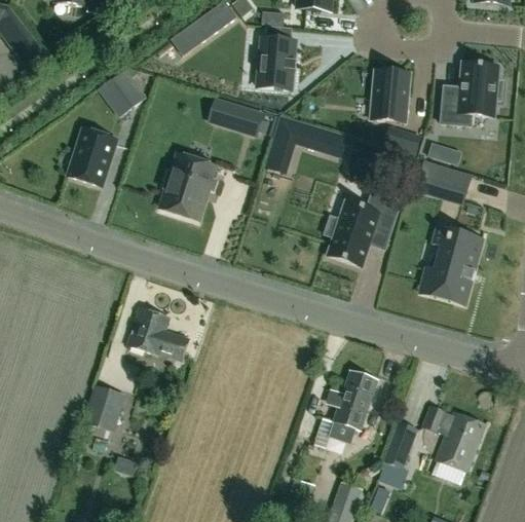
[(64,0),(89,4),(89,9),(105,11),(106,0),(64,0)]
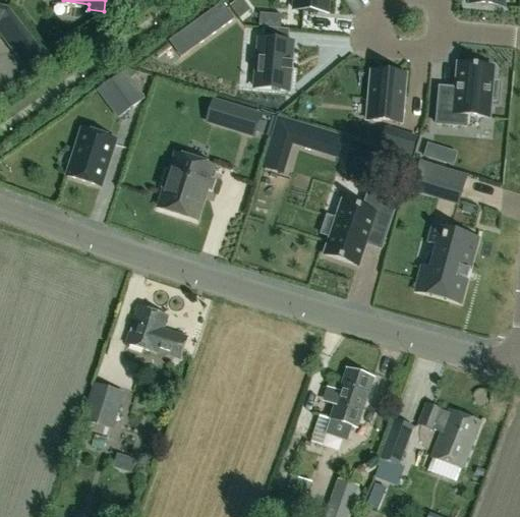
[(222,0),(185,26),(197,43),(235,16),(224,0),(222,0)]
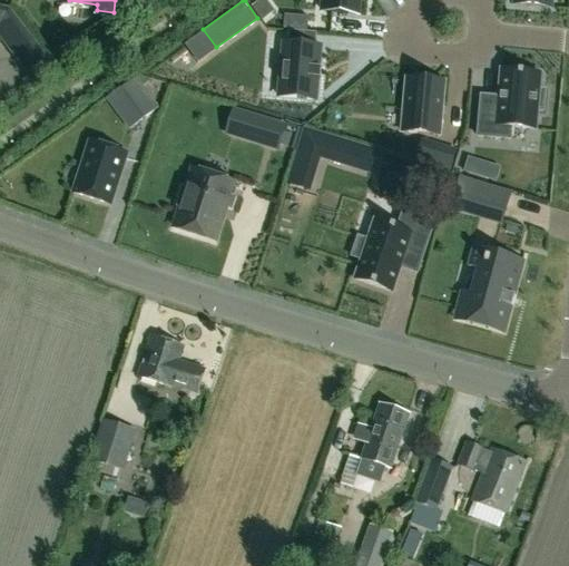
[(355,12),(356,0),(325,0),(325,9),(355,12)]
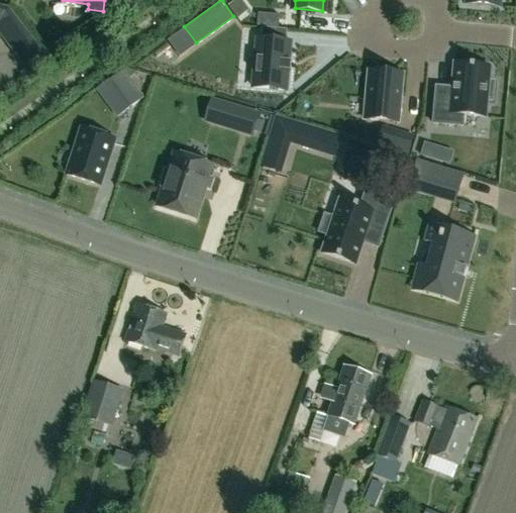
[(0,31),(11,45),(29,31),(9,5),(0,2),(0,31)]
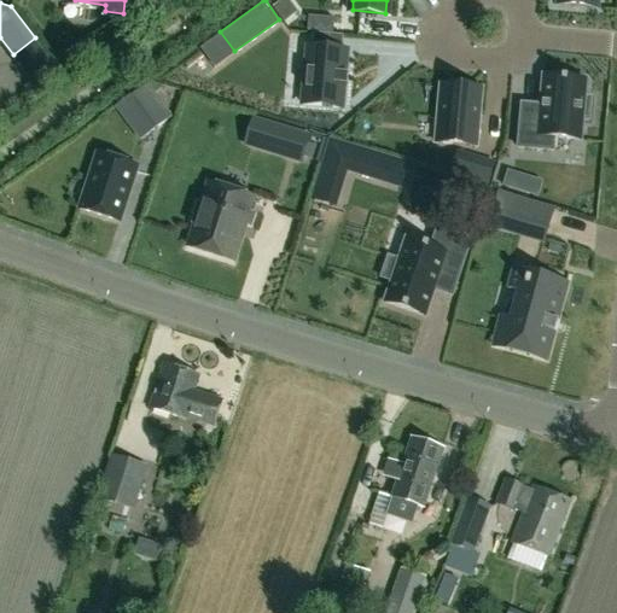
[(309,12),(308,27),(333,29),(335,15),(309,12)]
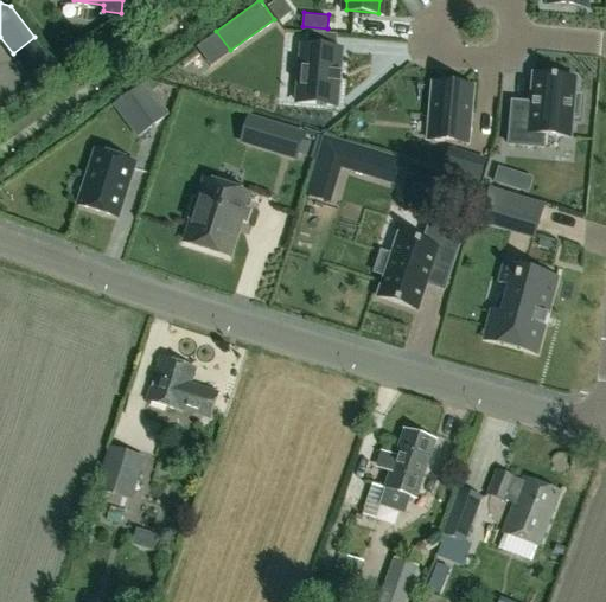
[(303,43),(298,100),(336,103),(338,81),(342,81),(342,78),(337,78),(338,70),(343,71),(343,69),(339,69),(340,46),(336,46),(337,32),(310,29),(307,43),(303,43)]
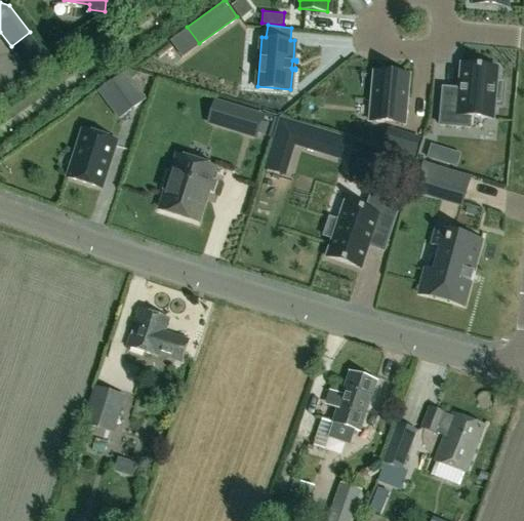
[(462,62),(459,87),(457,87),(456,91),(445,90),(445,85),(444,85),(440,122),(470,125),(471,114),(493,116),(494,98),(500,98),(502,80),(496,80),(497,65),(462,62)]
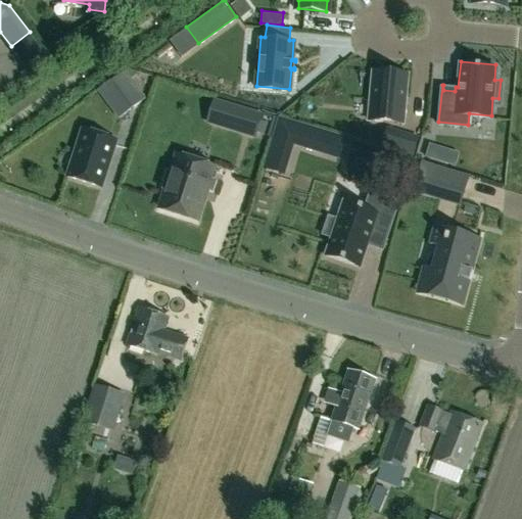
[(408,73),(374,69),(370,118),(404,121),(408,73)]
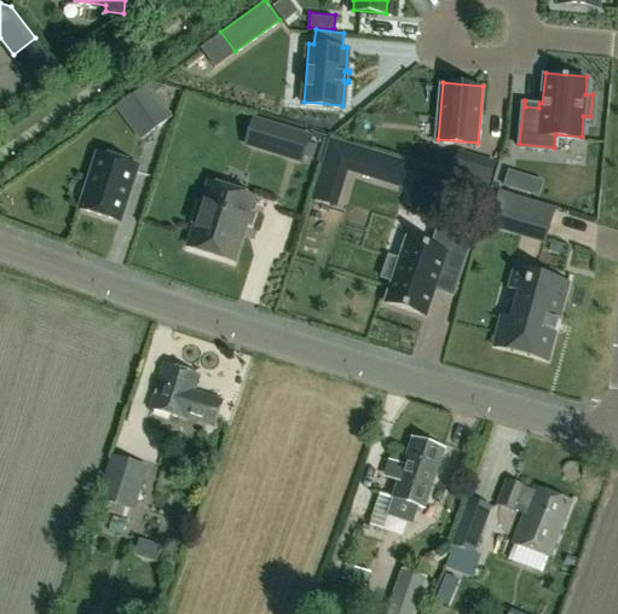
[(134,94),(159,127),(174,116),(149,84),(134,94)]
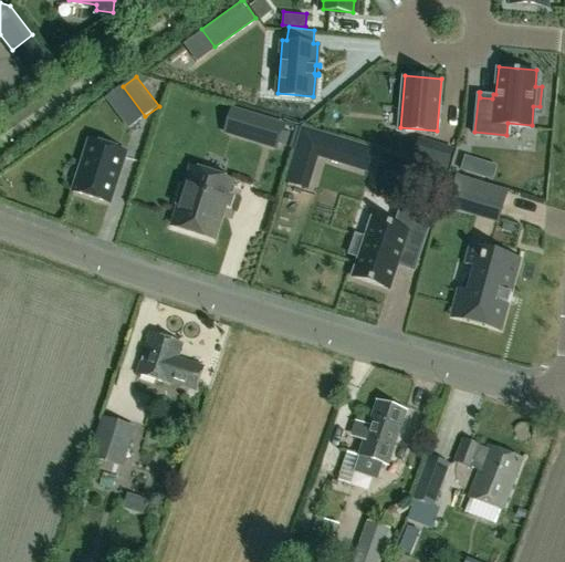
[(283,122),(250,112),(243,131),(278,141),(283,122)]
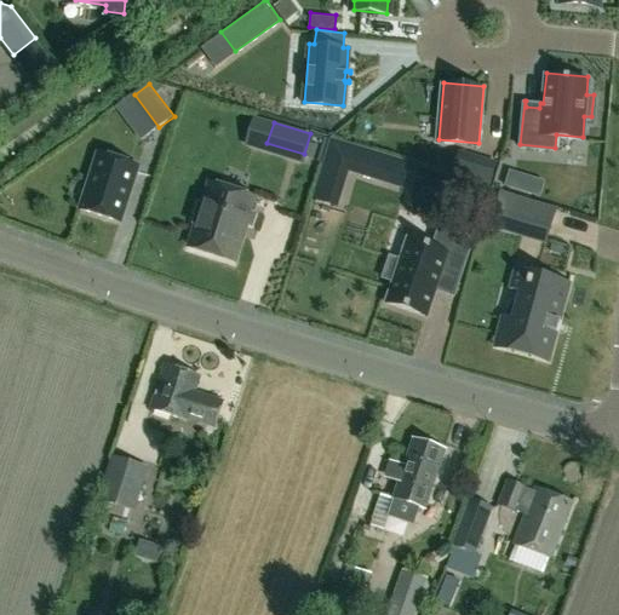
[(349,168),(376,177),(384,151),(332,136),(313,195),(338,203),(349,168)]
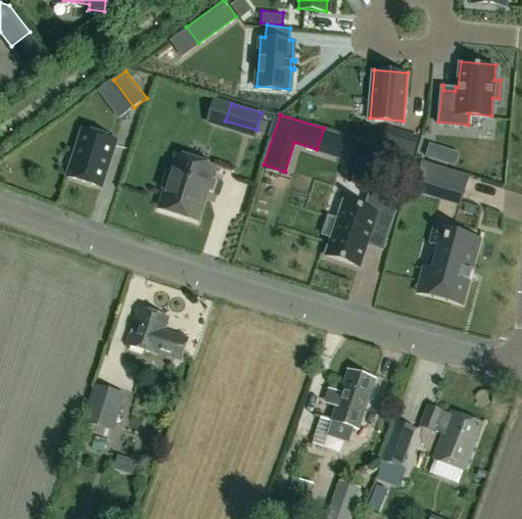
[(418,135),(387,126),(382,143),(413,152),(418,135)]
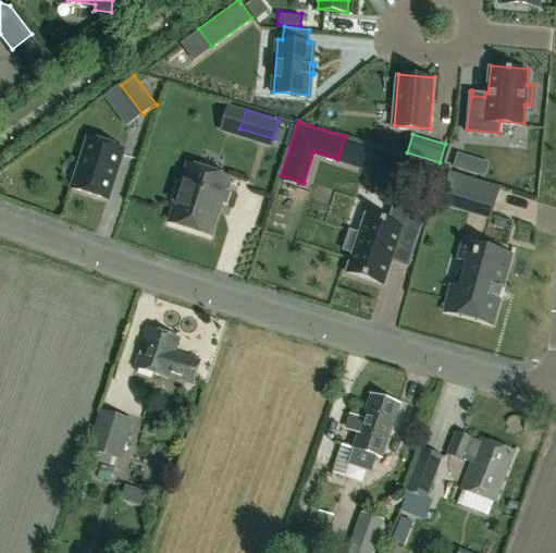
[(108,197),(124,147),(88,136),(73,185),(108,197)]
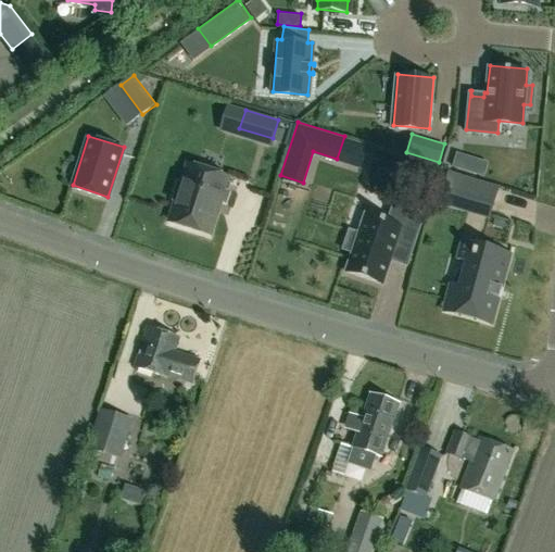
[(457,152),(453,164),(463,167),(467,155),(457,152)]
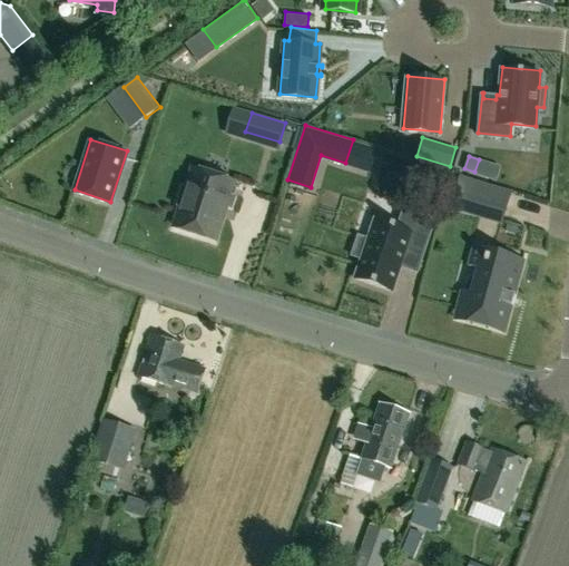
[(176,225),(215,237),(226,202),(231,204),(237,183),(233,181),(233,179),(195,167),(188,187),(184,185),(178,203),(183,205),(176,225)]
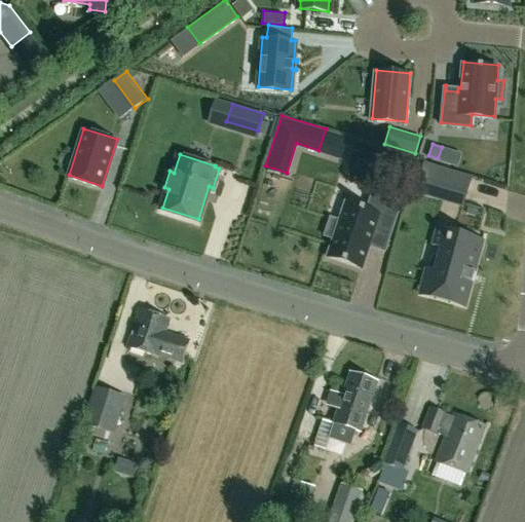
[(423,162),(416,186),(463,200),(471,177),(423,162)]
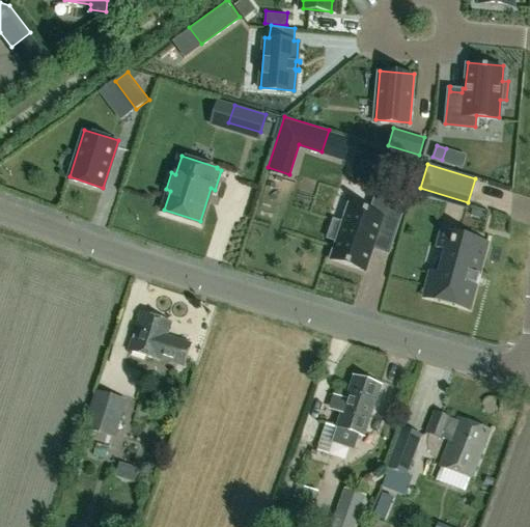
[(331,257),(365,269),(373,246),(377,247),(379,243),(389,246),(387,251),(389,251),(405,203),(375,194),(370,210),(350,202),(343,221),(334,218),(328,236),(337,239),(331,257)]
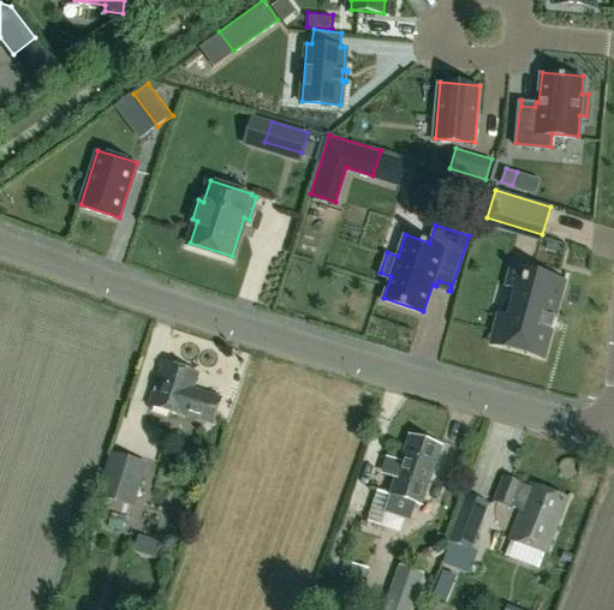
[(564,279),(529,269),(528,275),(524,275),(523,281),(526,281),(525,286),(517,283),(517,287),(510,314),(504,336),(546,348),(552,327),(553,327),(553,326),(550,326),(553,316),(555,316),(555,315),(554,315),(564,279)]
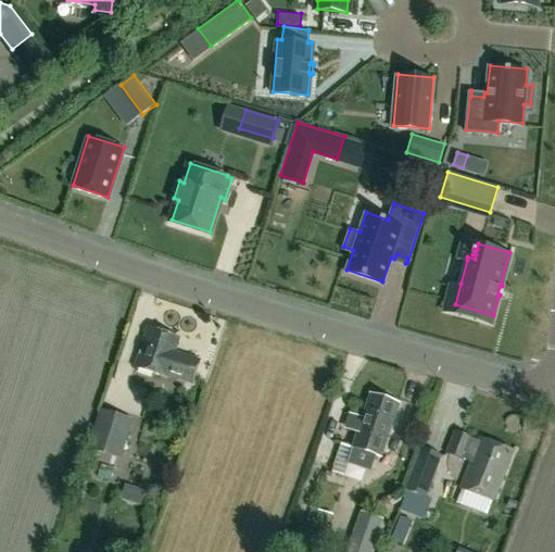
[(147,325),(135,365),(166,375),(167,374),(192,380),(199,358),(175,350),(179,336),(147,325)]
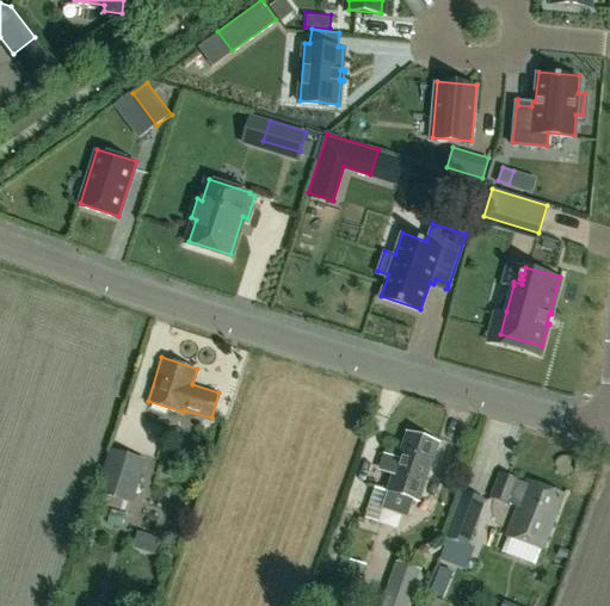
[(437,440),(407,431),(388,489),(393,490),(389,499),(408,506),(412,496),(418,499),(437,440)]
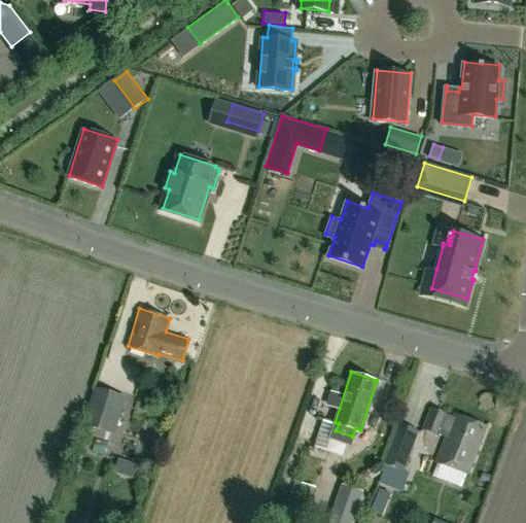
[(114,432),(127,395),(96,385),(83,422),(114,432)]
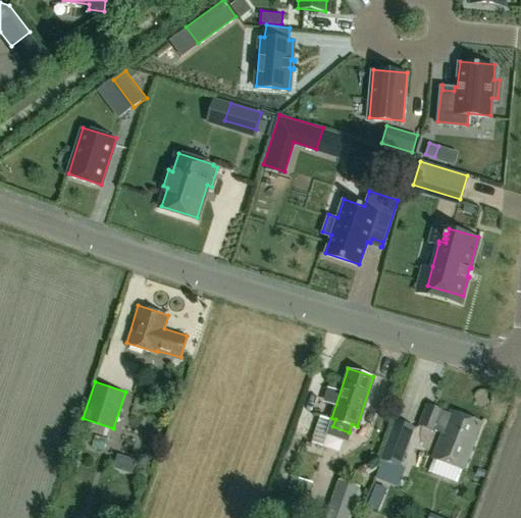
[(451,408),(450,411),(427,403),(420,422),(443,430),(437,444),(432,456),(463,468),(468,456),(481,420),(451,408)]
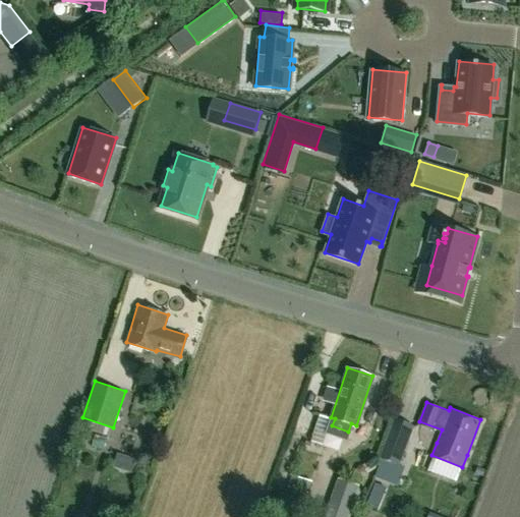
[(394,477),(414,424),(396,417),(376,470),(394,477)]
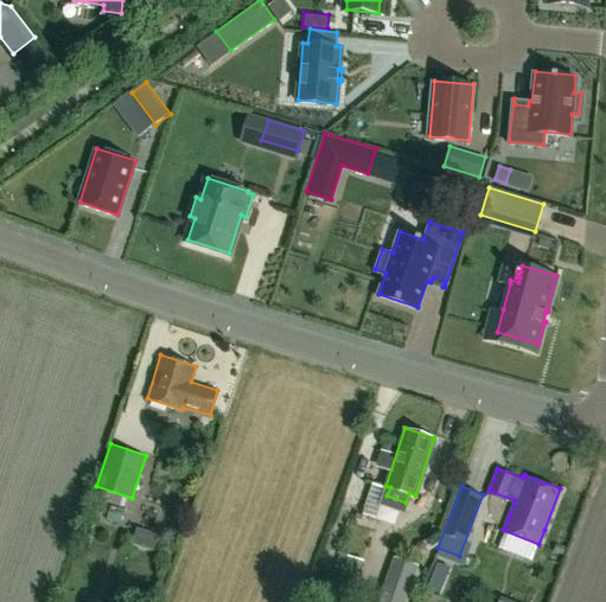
[(85,517),(80,538),(88,540),(90,533),(91,533),(96,520),(85,517)]
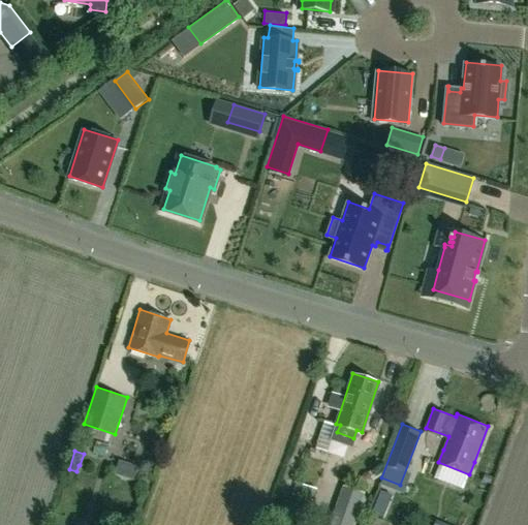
[(352,524),(366,489),(347,483),(331,524),(352,524)]
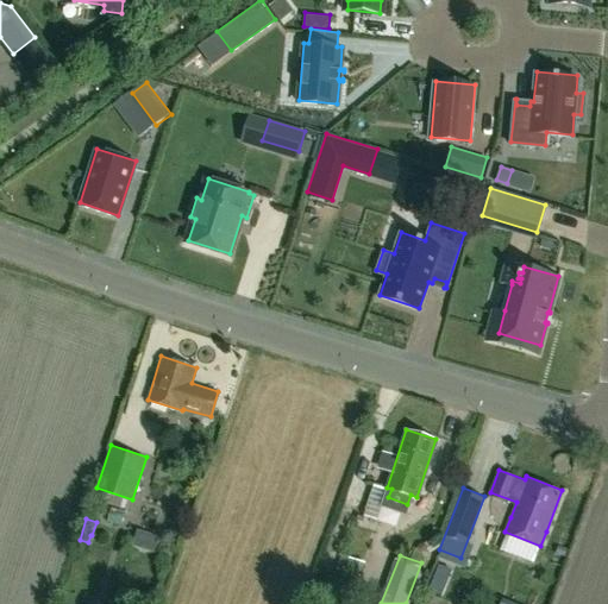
[(447,582),(433,576),(428,589),(442,595),(447,582)]
